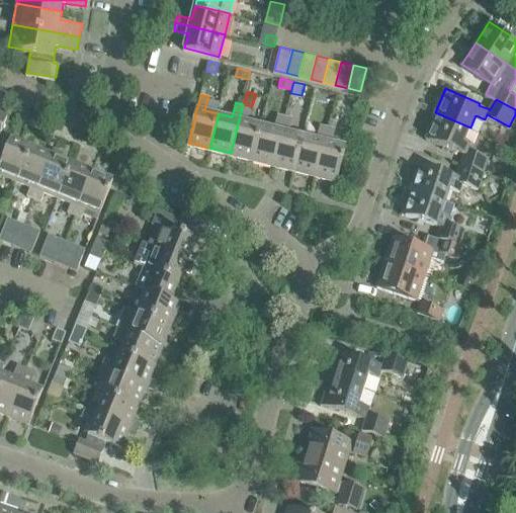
[(243,104),(231,153),(252,159),(261,123),(247,120),(251,106),(243,104)]
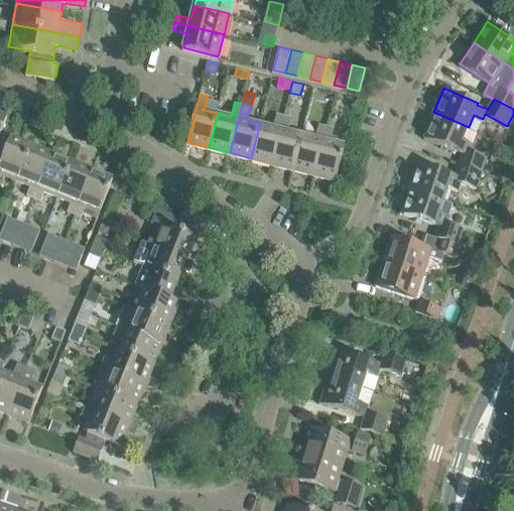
[(463,151),(459,163),(482,170),(487,155),(471,150),(474,143),(464,138),(469,127),(433,112),(433,113),(435,113),(425,137),(452,148),(452,147),(463,151)]
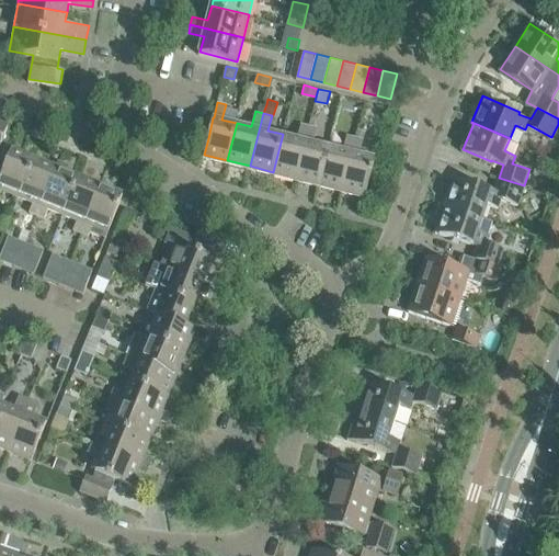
[(283,134),(273,172),(296,178),(309,125),(301,123),(297,138),(283,134)]
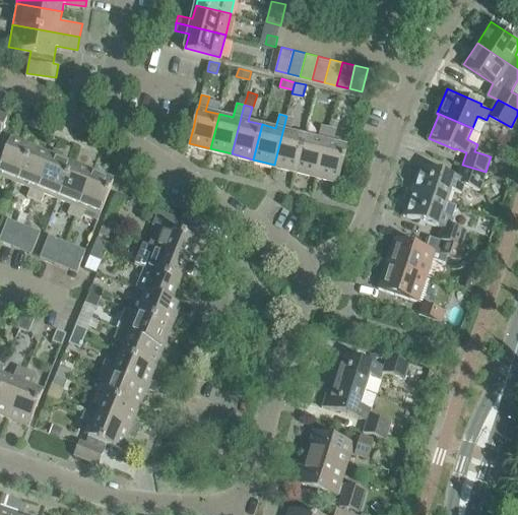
[(286,116),(274,165),(296,170),(305,135),(290,132),(295,118),(286,116)]
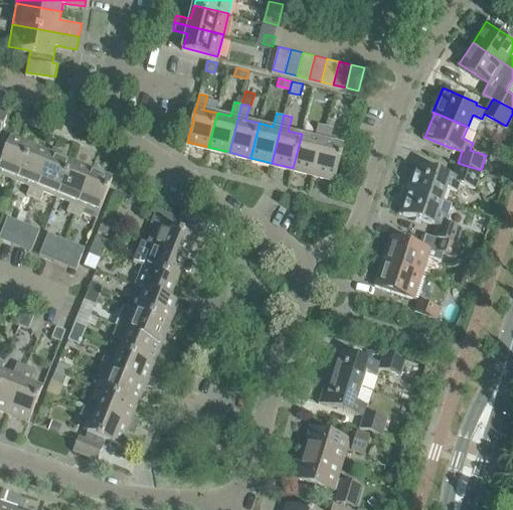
[(302,134),(293,168),(314,173),(326,125),(319,123),(315,137),(302,134)]
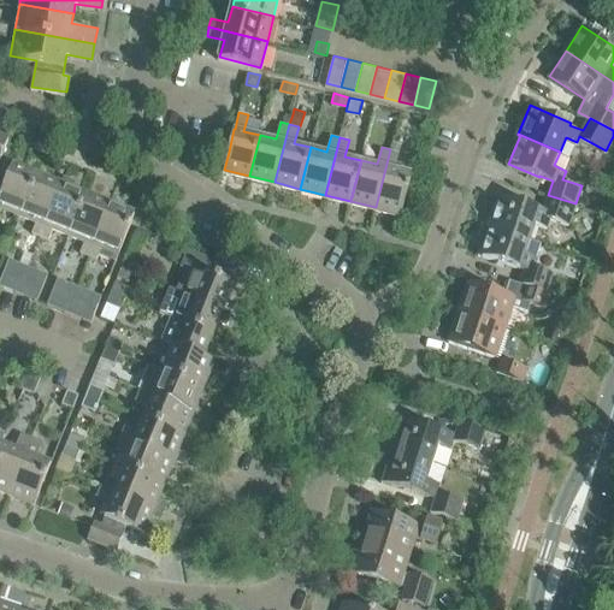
[(390,149),(376,207),(402,214),(412,172),(395,169),(400,152),(390,149)]
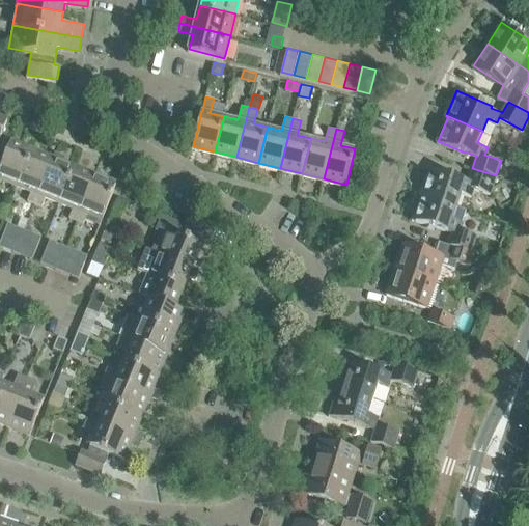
[(0,175),(5,178),(19,184),(27,162),(32,149),(7,139),(9,135),(7,134),(0,153),(0,175)]
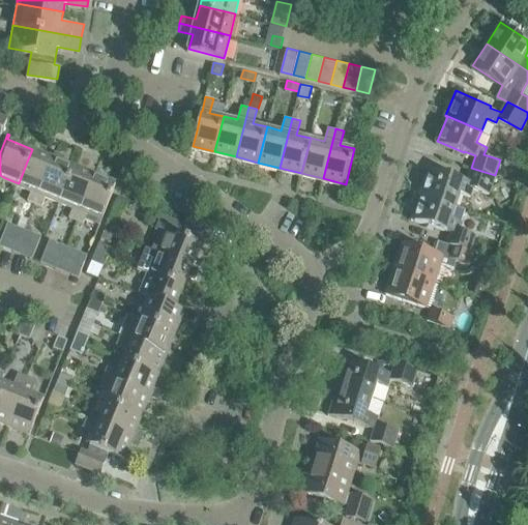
[(35,201),(39,192),(53,157),(32,149),(19,183),(33,188),(29,199),(35,201)]
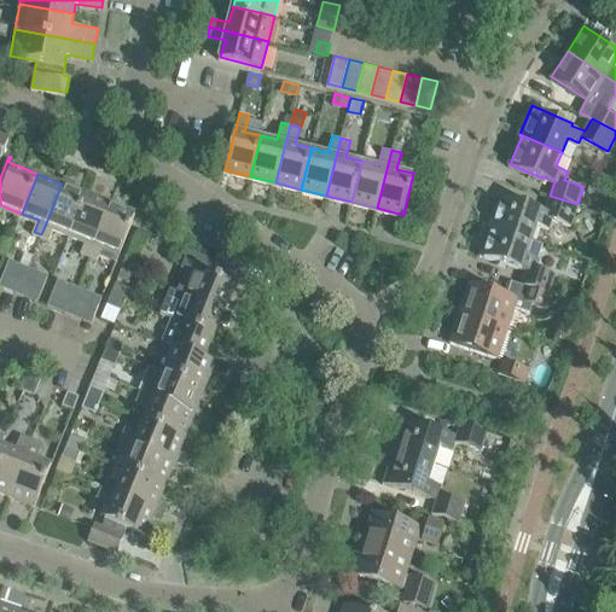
[(51,238),(56,227),(70,233),(87,193),(73,187),(76,180),(65,175),(62,184),(46,223),(41,234),(51,238)]
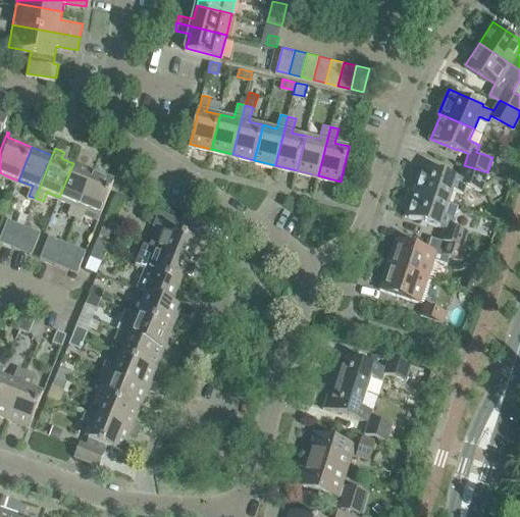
[(59,197),(73,203),(69,212),(75,215),(94,171),(73,163),(59,197)]
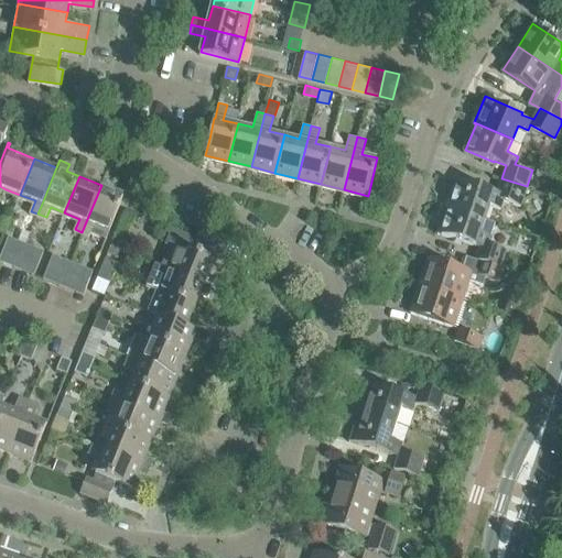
[(455,176),(446,204),(486,217),(490,203),(501,207),(504,198),(521,204),(527,186),(501,178),(498,190),(455,176)]
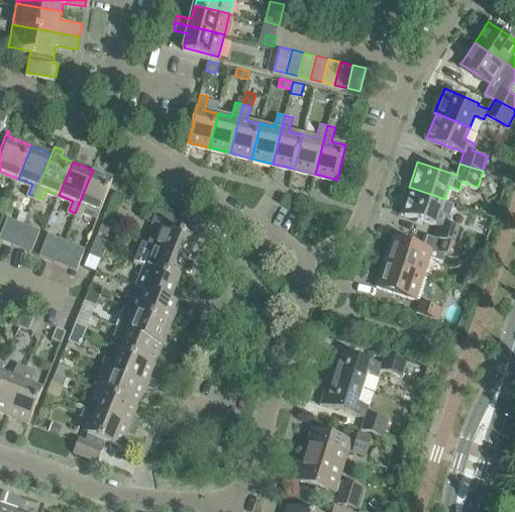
[(83,216),(85,211),(98,216),(113,178),(93,170),(75,213),(83,216)]
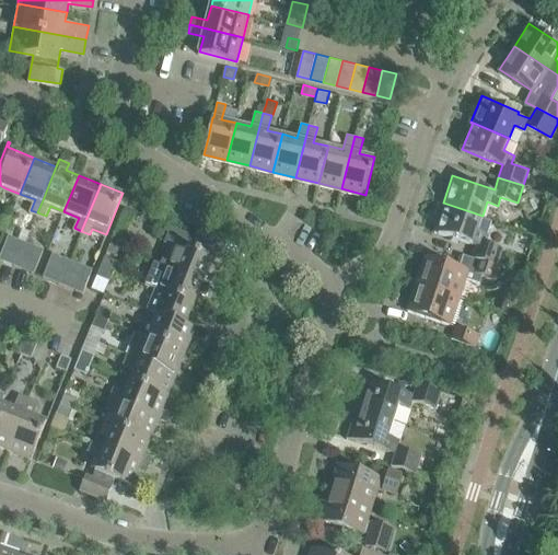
[(483,216),(443,203),(434,230),(476,243),(473,256),(498,264),(503,246),(486,241),(489,232),(478,229),(483,216)]
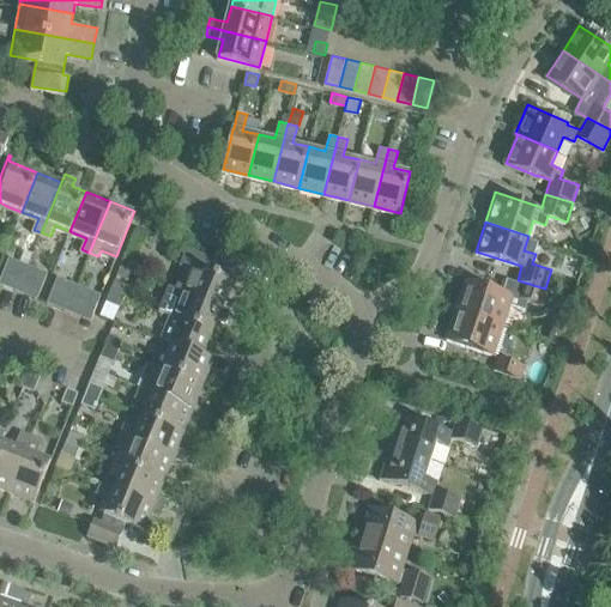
[(188,247),(187,252),(182,262),(185,263),(175,285),(175,286),(182,290),(223,305),(233,280),(235,272),(242,274),(249,259),(221,247),(216,258),(188,247)]
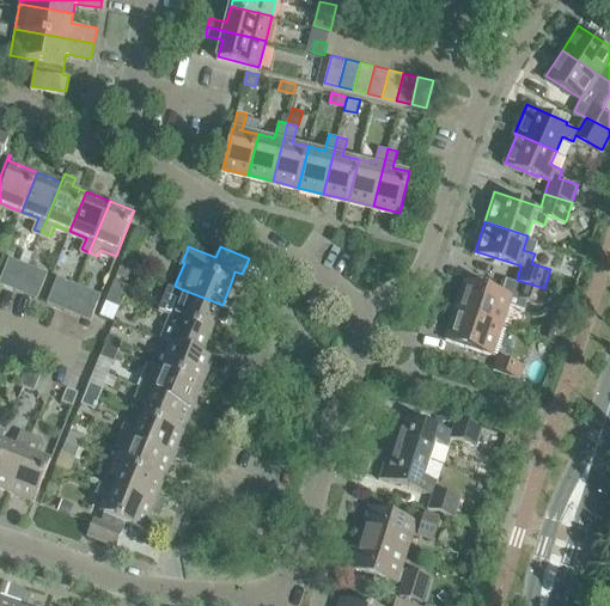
[(0,279),(0,280),(18,288),(29,262),(10,255),(0,279)]
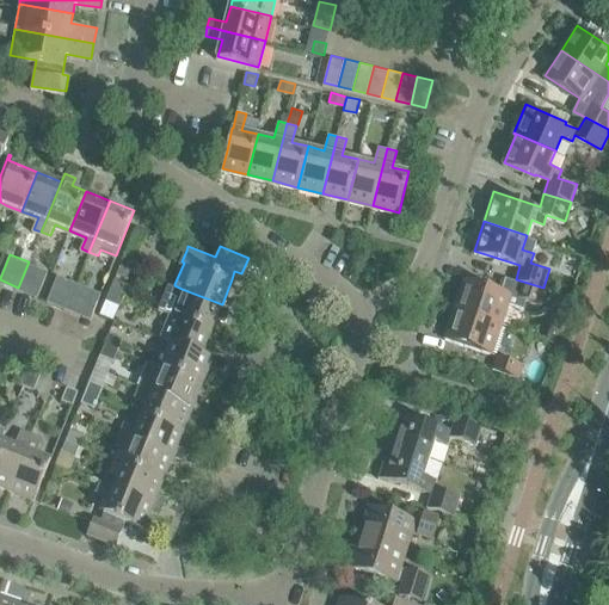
[(18,288),(37,296),(48,270),(29,261),(18,288)]
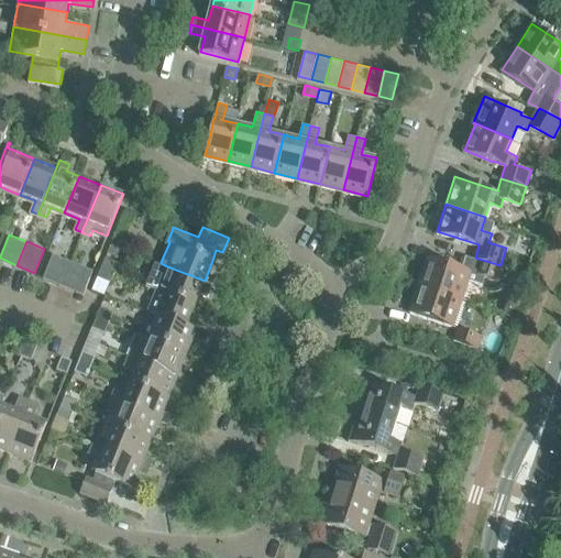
[(44,276),(62,283),(70,260),(54,252),(44,276)]
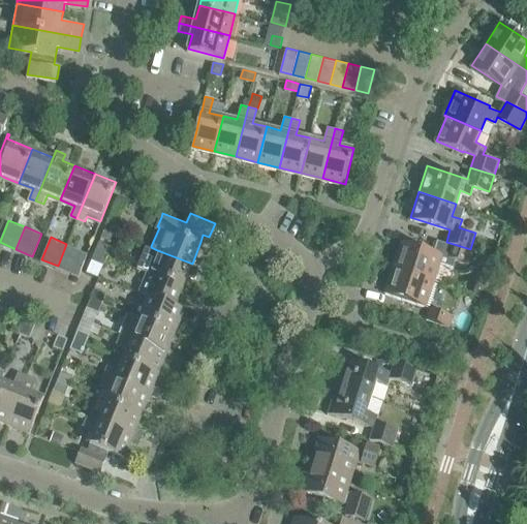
[(403,241),(395,266),(434,279),(439,260),(454,266),(456,258),(469,263),(473,250),(470,249),(446,242),(438,239),(435,251),(403,241)]
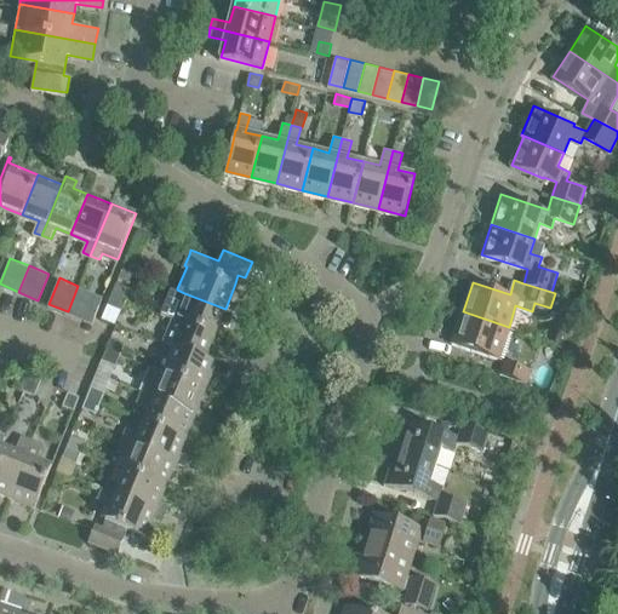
[(113,292),(126,298),(131,287),(116,281),(113,292)]
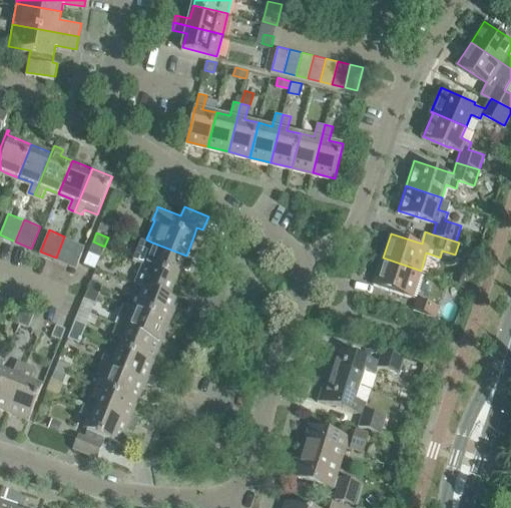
[(56,258),(73,265),(82,243),(64,236),(56,258)]
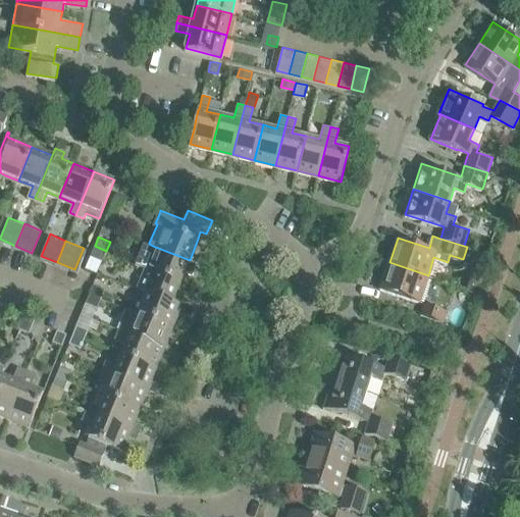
[(147,267),(180,280),(186,269),(194,272),(197,263),(190,260),(155,247),(149,245),(149,244),(149,243),(144,242),(136,263),(147,267)]
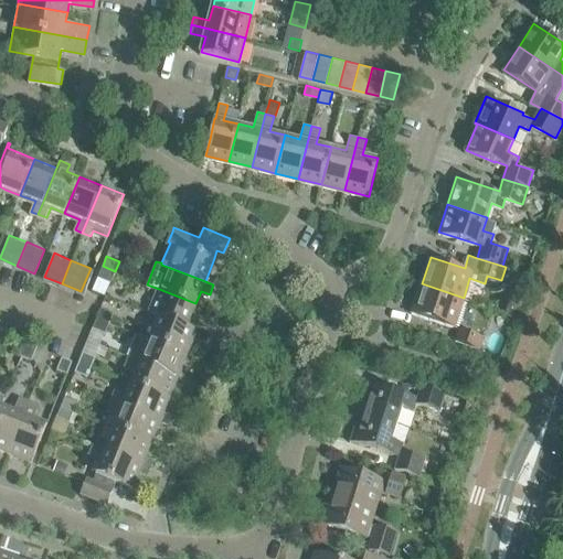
[(112,280),(115,271),(103,266),(98,276),(112,280)]
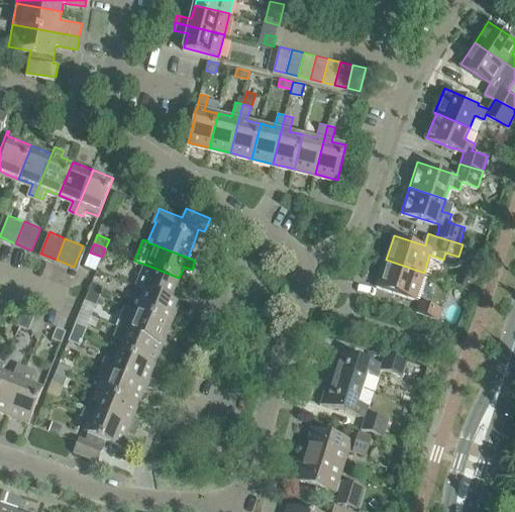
[(424,273),(386,260),(377,285),(415,297),(424,273)]
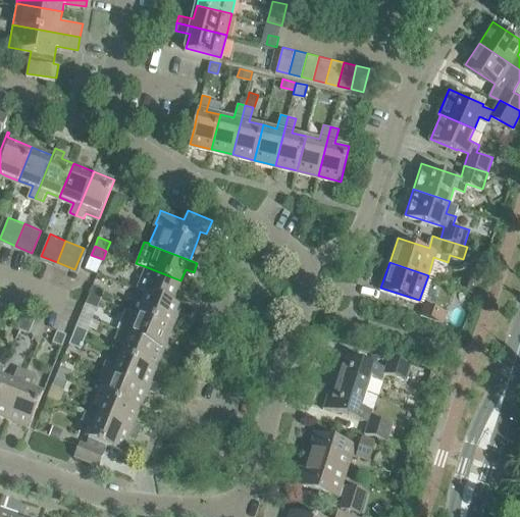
[(172,302),(173,301),(180,280),(147,267),(139,289),(147,292),(148,291),(172,302)]
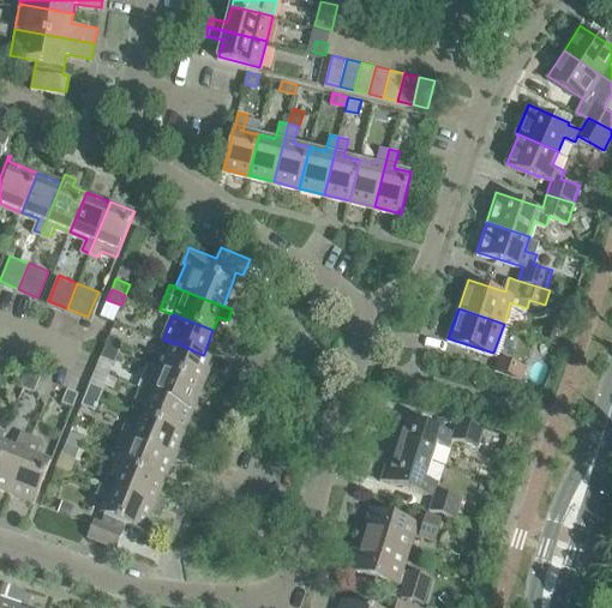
[(553,330),(551,336),(561,339),(564,329),(558,327),(553,330)]
